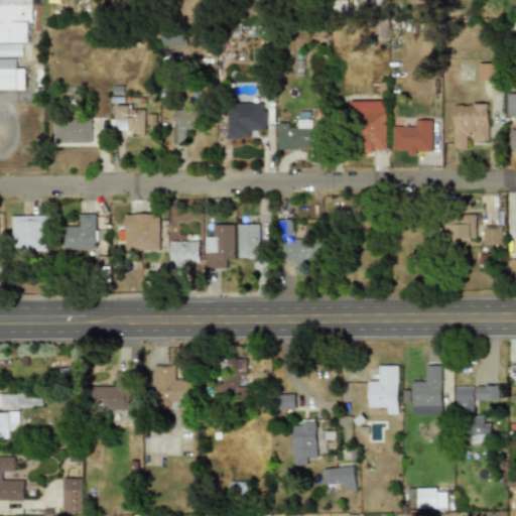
[(0,0),(0,89),(24,89),(24,70),(17,70),(17,56),(23,56),(22,40),(32,40),(31,0),(0,0)]
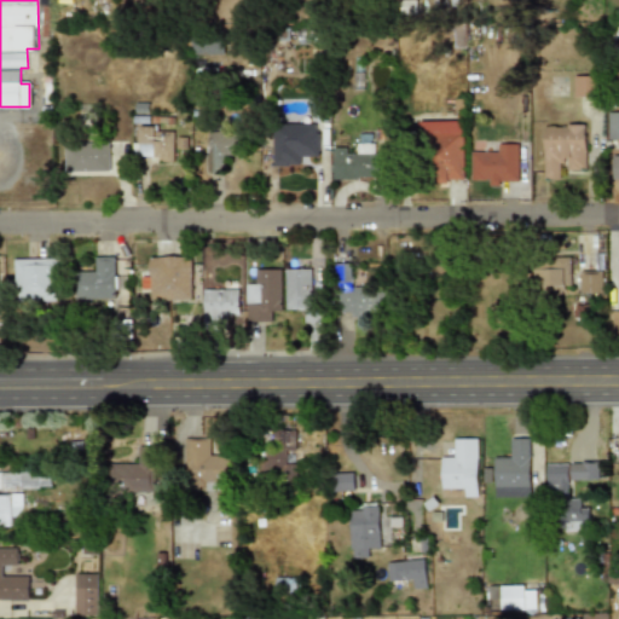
[(221,42),(191,41),(191,55),(221,55),(221,42)]
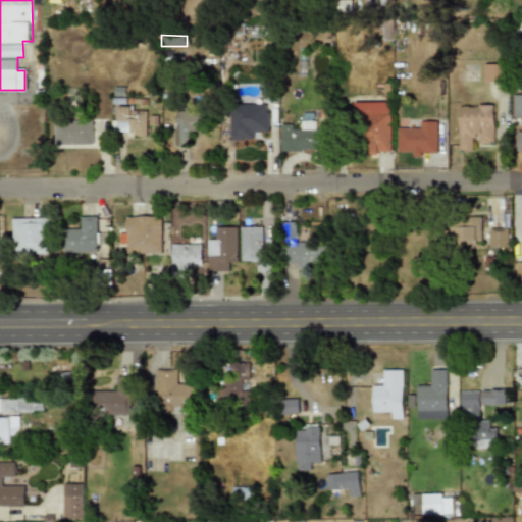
[(502,64),(483,64),(483,82),(502,82),(502,64)]
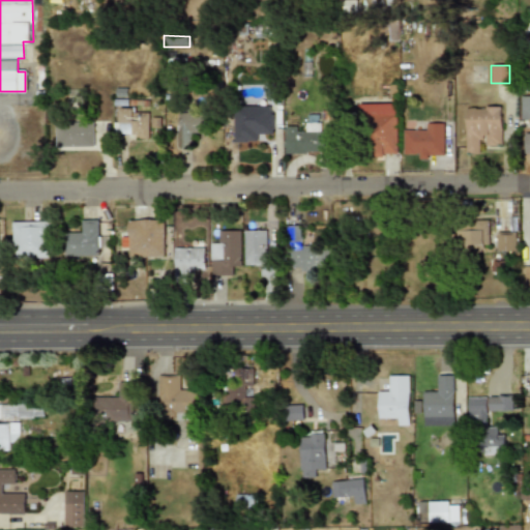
[(529,95),(520,95),(520,118),(529,118),(529,95)]
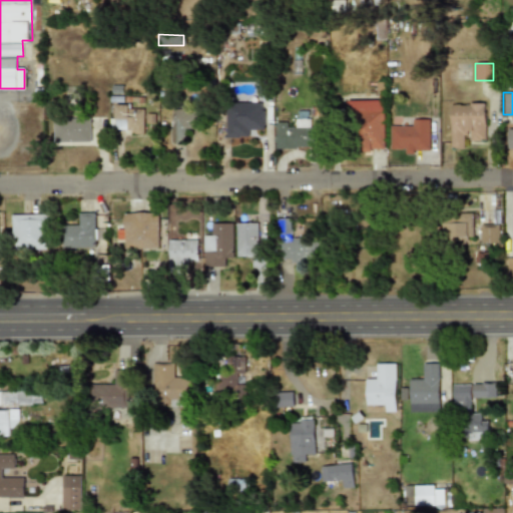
[(384,99),(347,99),(347,121),(354,121),(354,152),(384,152),(384,99)]
